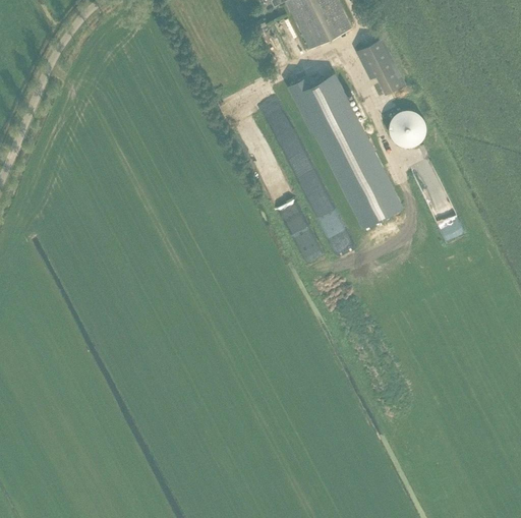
[(352,29),(337,0),(259,0),(261,0),(276,0),(279,6),(285,2),(309,51),(352,29)]
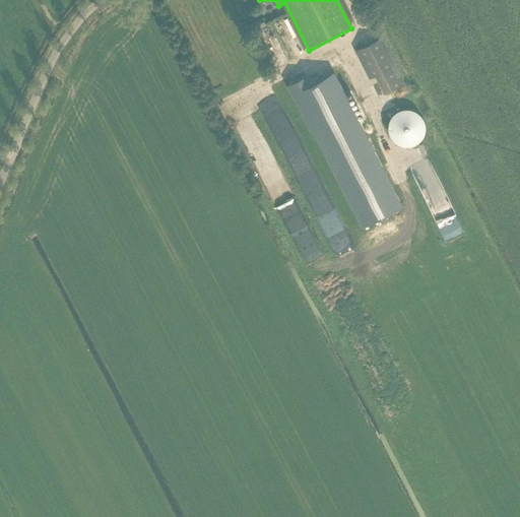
[(266,27),(263,21),(257,24),(260,29),(266,27)]
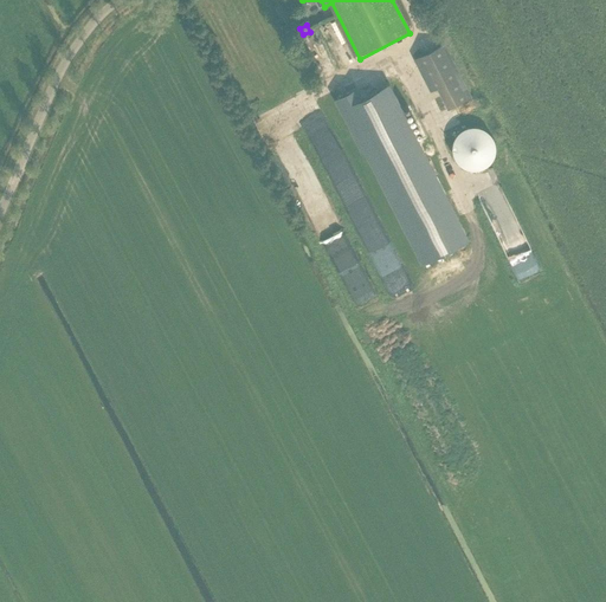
[(438,90),(449,110),(471,98),(444,45),(421,57),(413,62),(430,94),(438,90)]
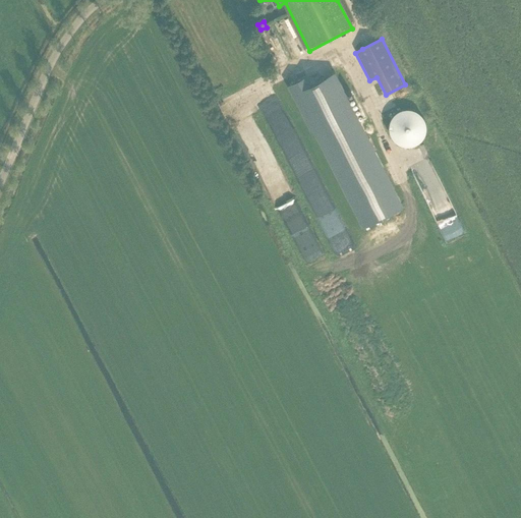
[(305,80),(288,89),(310,132),(312,131),(361,228),(401,208),(334,76),(309,89),(305,80)]
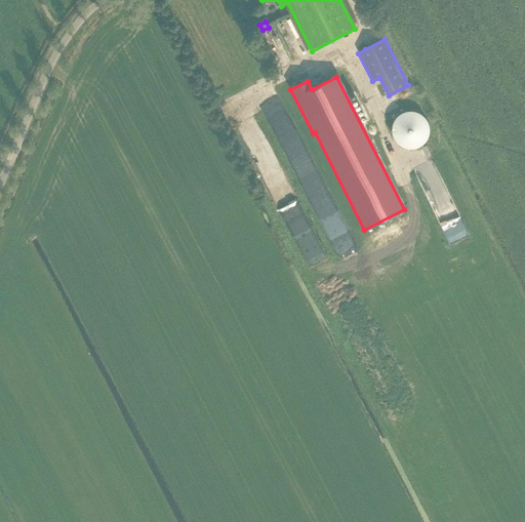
[(399,145),(401,146),(403,148),(406,148),(409,149),(412,149),(414,148),(417,148),(419,146),(422,145),(425,143),(426,141),(428,137),(429,135),(429,132),(429,129),(429,126),(428,124),(427,121),(426,119),(423,117),(421,115),(418,113),(416,112),(413,112),(410,112),(407,112),(405,112),(402,114),(400,115),(398,117),(396,119),(394,121),(393,124),(392,126),(392,129),(392,132),(393,135),(394,137),(395,141),(397,143),(399,145)]
